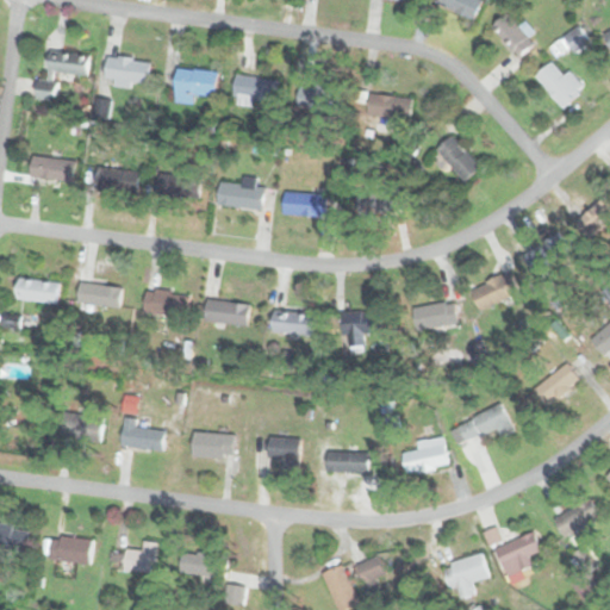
[(437,0),(472,20),(481,4),(474,0),(437,0)]
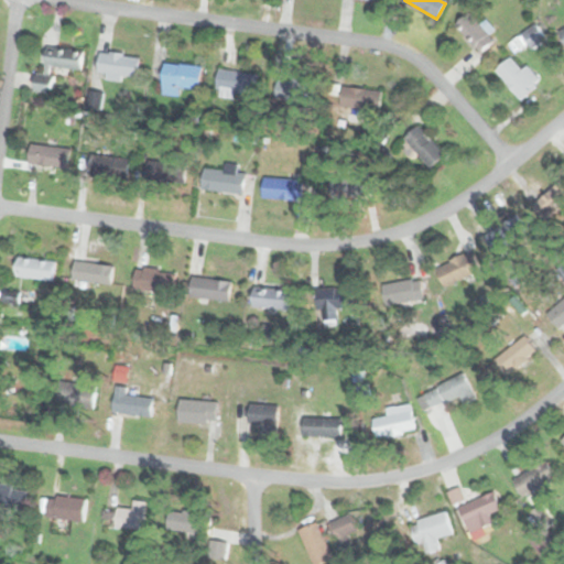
[(495,40),(469,11),(455,24),(480,53),(495,40)]
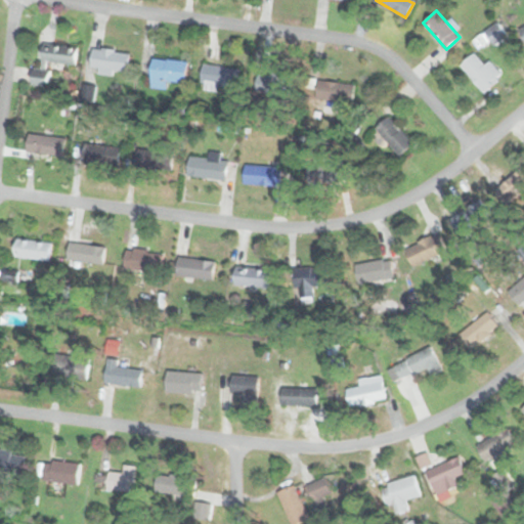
[(75,67),(77,47),(42,43),(39,69),(33,69),(32,84),(48,86),(50,63),(75,67)]
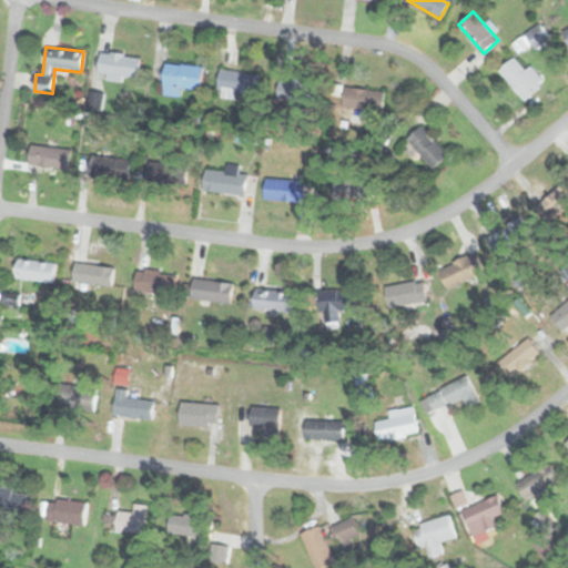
[(140,57),(100,51),(97,71),(137,78),(140,57)]
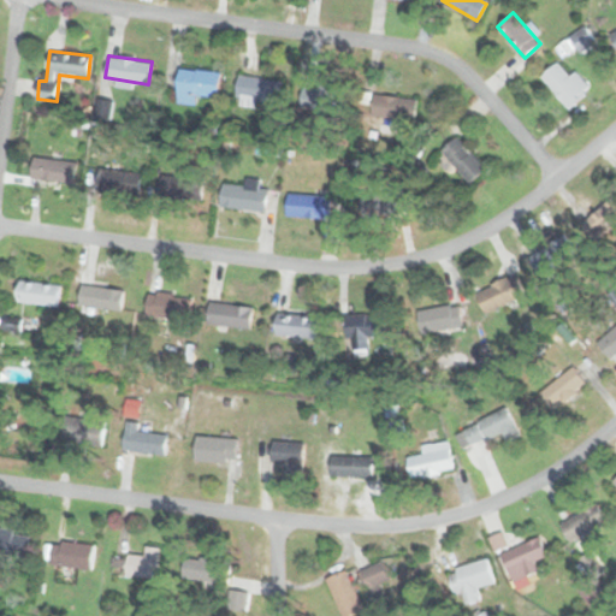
[(539,77),(569,108),(588,92),(558,60),(539,77)]
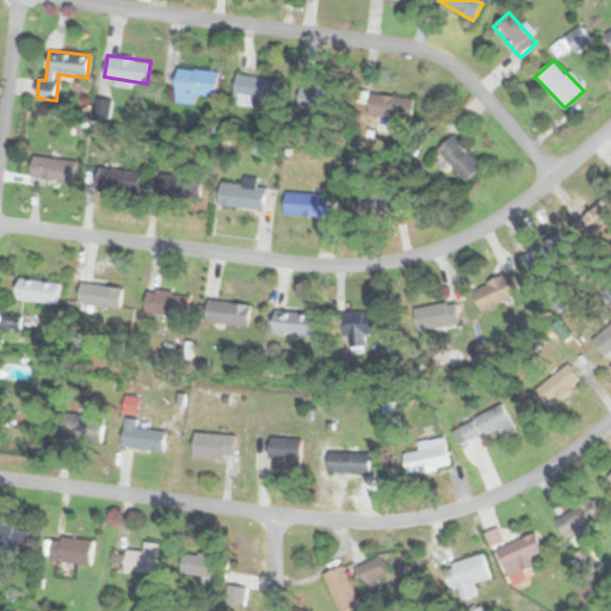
[(218,73),(178,67),(173,99),(195,103),(196,96),(215,98),(218,73)]
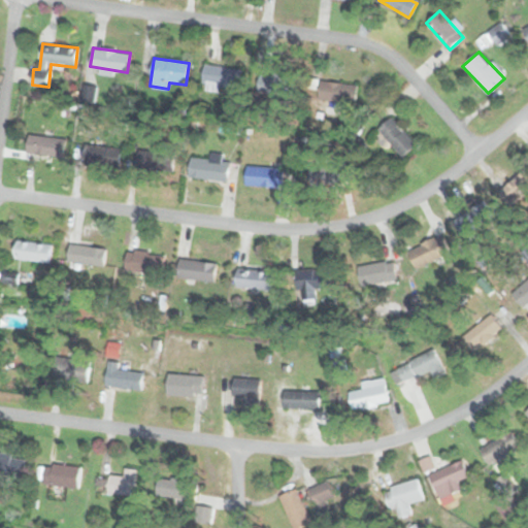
[(219,91),(219,86),(239,88),(240,67),(203,64),(200,89),(219,91)]
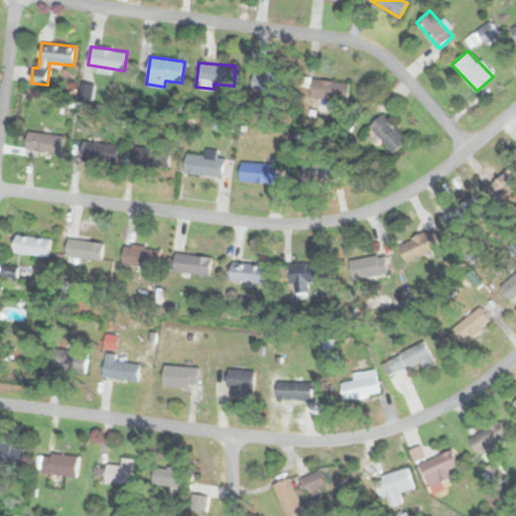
[(254,71),(252,89),(285,94),(287,76),(254,71)]
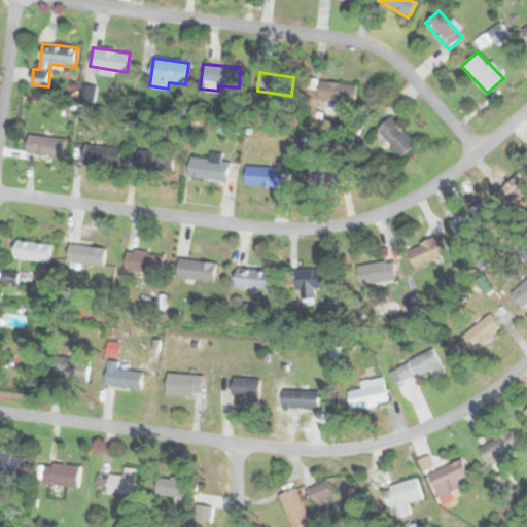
[(356,84),(318,80),(316,99),(354,103),(356,84)]
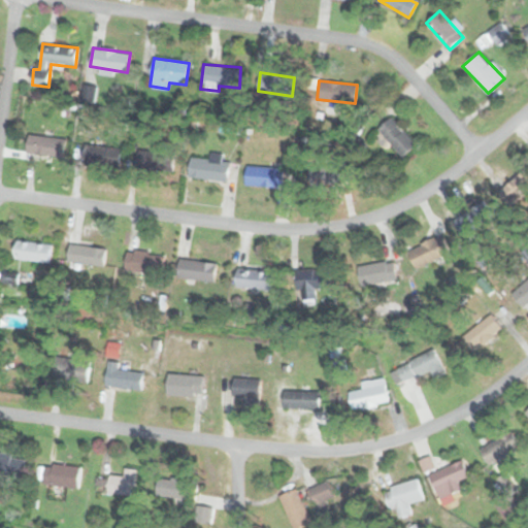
[(377,129),(402,158),(417,144),(392,117),(377,129)]
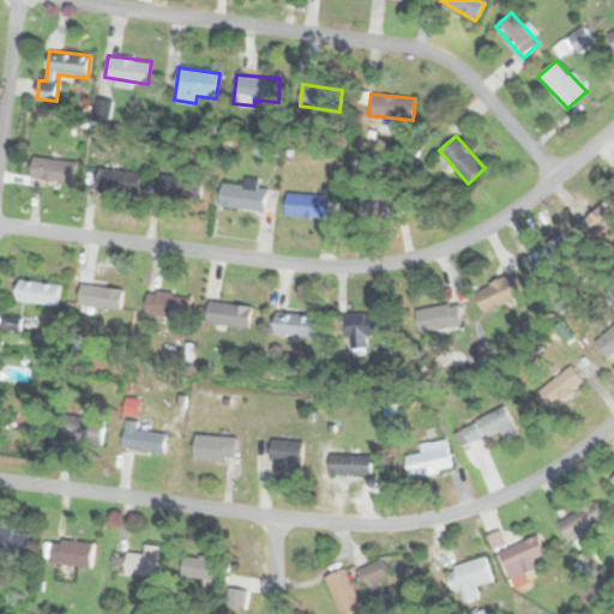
[(30,178),(73,182),(76,161),(32,156),(30,178)]
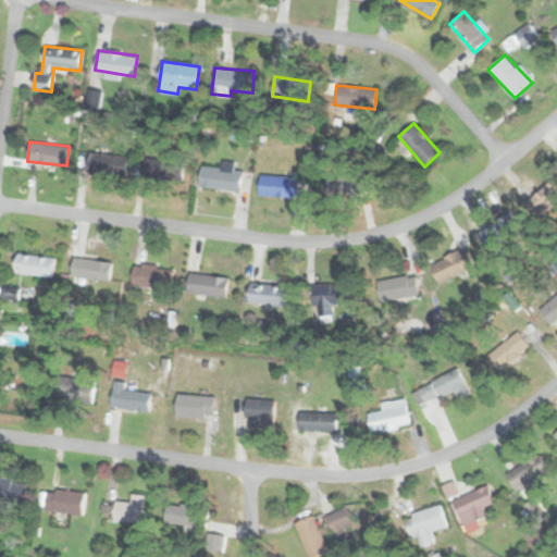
[(127,157),(93,152),(90,172),(125,175),(127,157)]
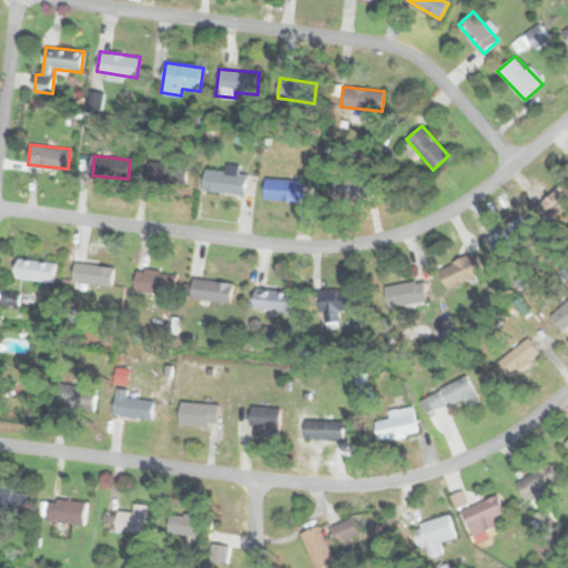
[(145,182),(178,186),(180,164),(149,160),(145,182)]
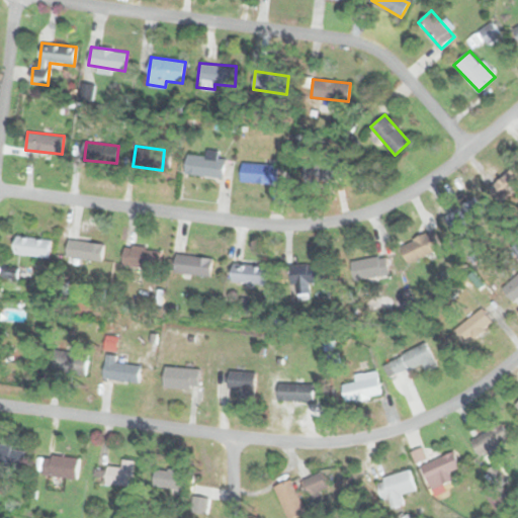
[(223,179),(226,159),(217,157),(218,151),(206,149),(204,157),(187,154),(184,172),(223,179)]
